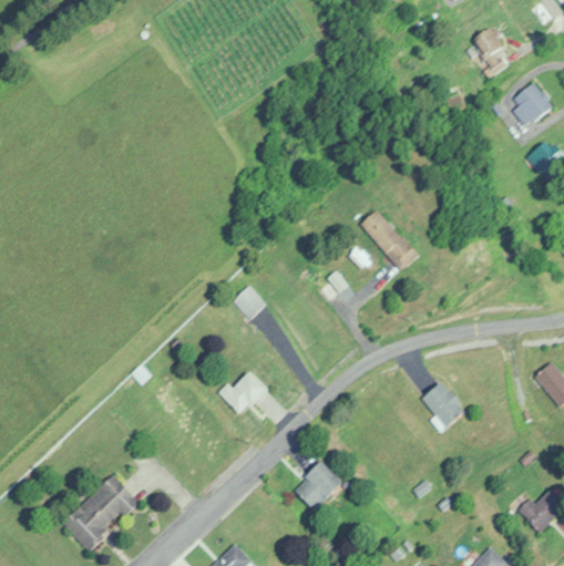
[(471,40),(492,71),(510,60),(489,28),(471,40)]
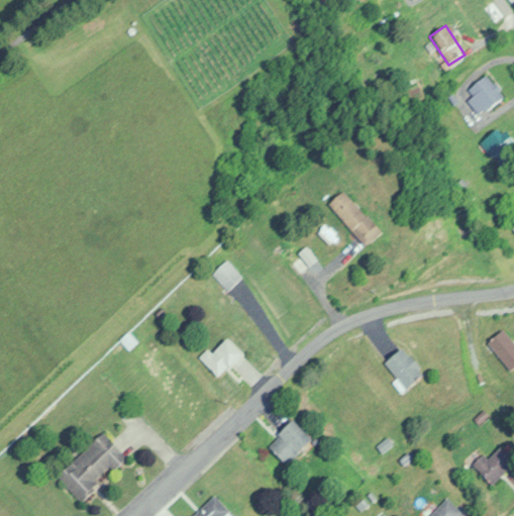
[(463,90),(479,114),(503,98),(487,74),(463,90)]
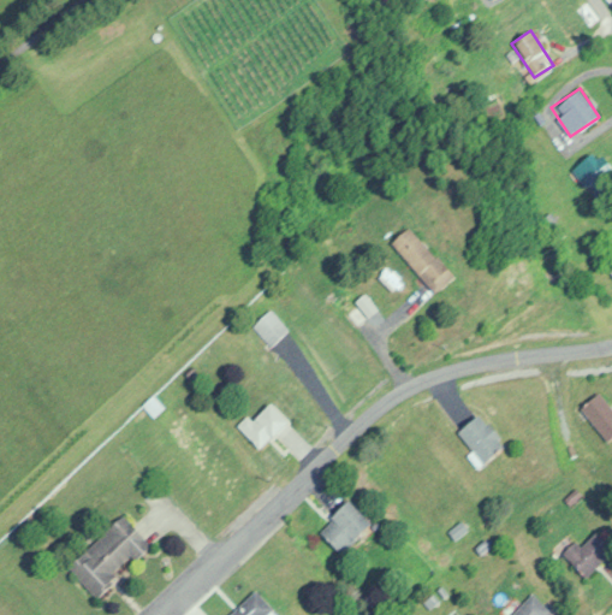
[(611,190),(611,183),(607,177),(611,173),(596,151),(569,170),(583,189),(588,185),(599,200),(611,190)]
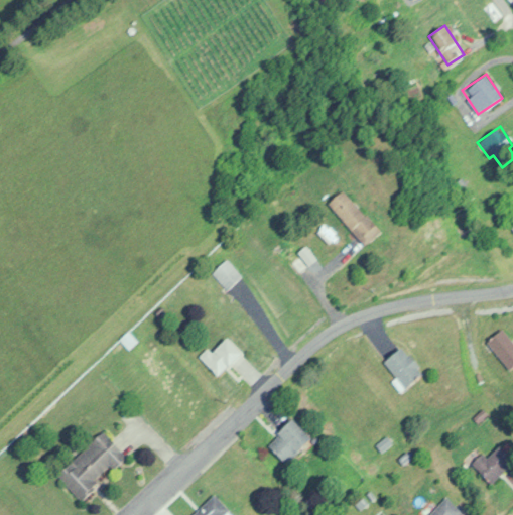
[(382,231),(342,190),(327,206),(367,246),(382,231)]
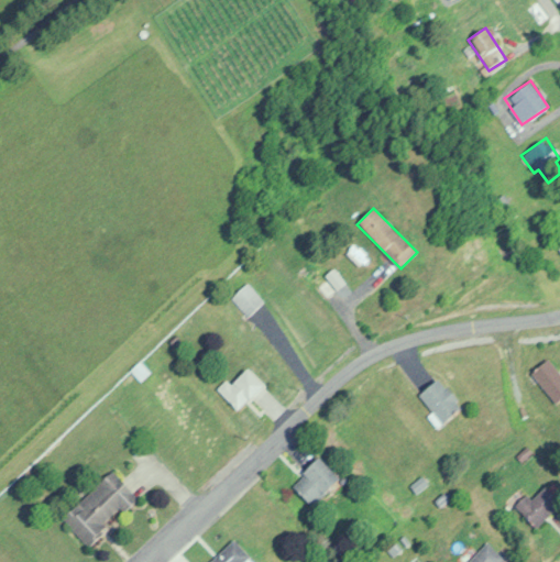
[(244,317),(262,301),(245,283),(228,298),(244,317)]
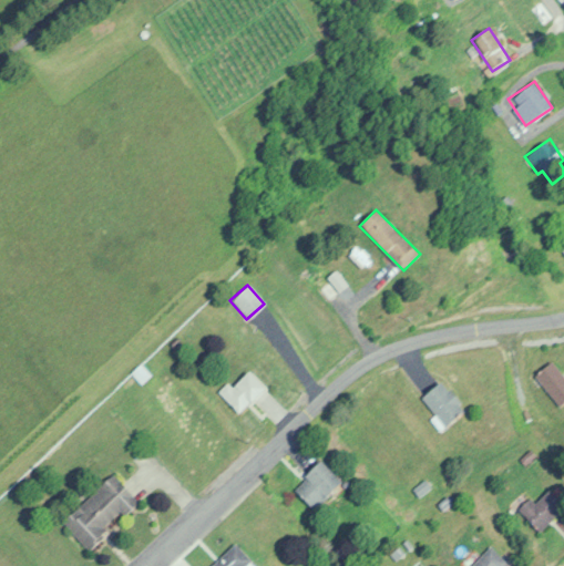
[(563,403),(563,376),(553,361),(534,376),(559,408),(563,403)]
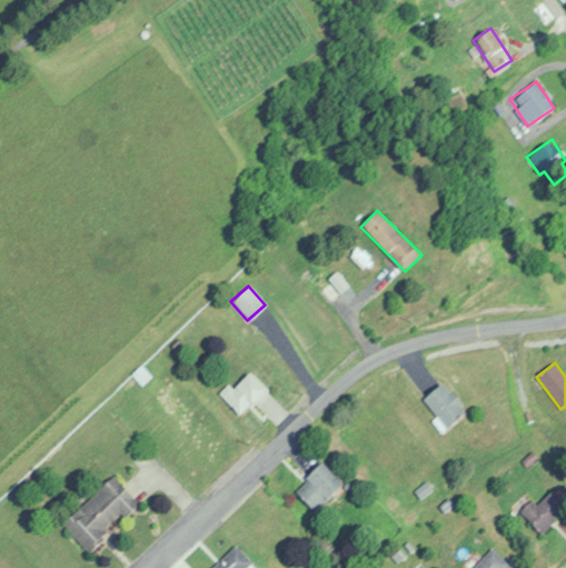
[(227,382),(217,391),(237,416),(267,389),(251,371),(231,389),(227,382)]
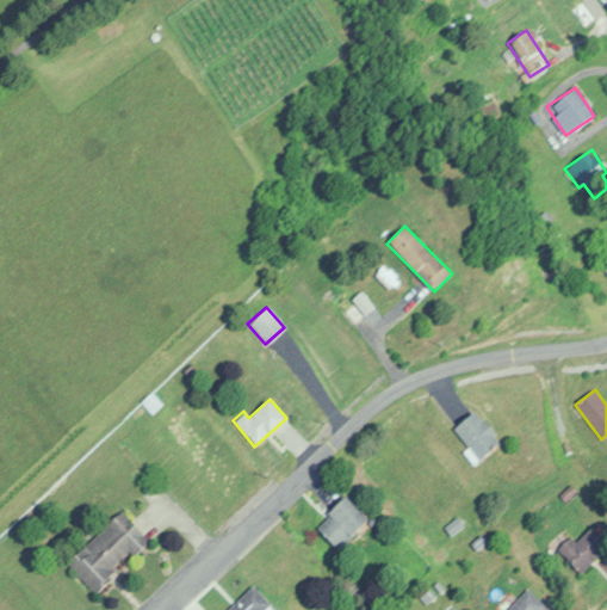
[(454,429),(478,462),(497,449),(493,442),(499,437),(478,411),(454,429)]
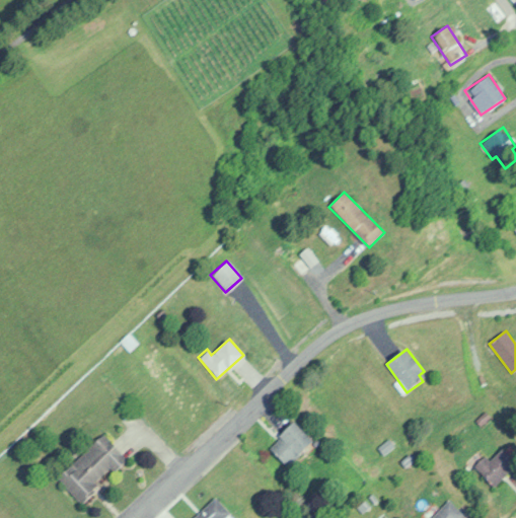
[(268,447),(288,467),(315,441),(295,421),(268,447)]
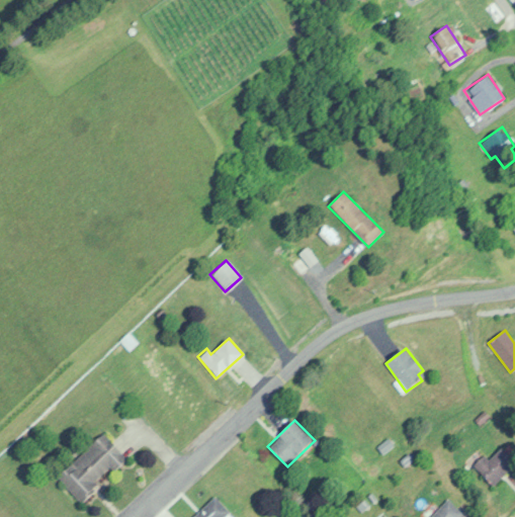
[(76,501),(111,471),(111,472),(126,460),(105,433),(54,475),(76,501)]
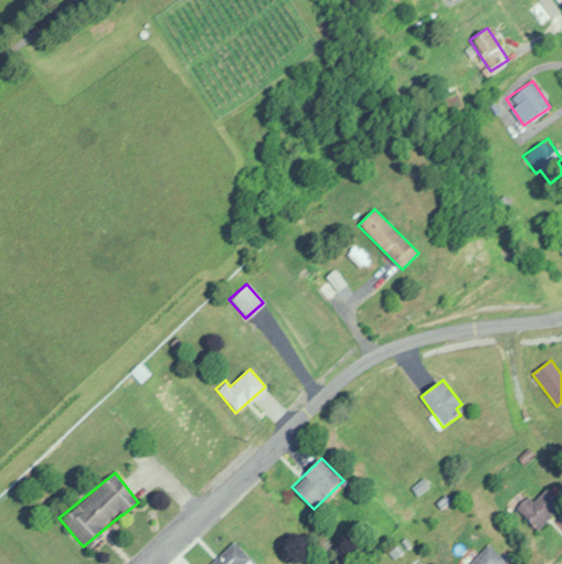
[(528,495),(516,508),(538,530),(561,504),(561,499),(549,487),(534,501),(528,495)]
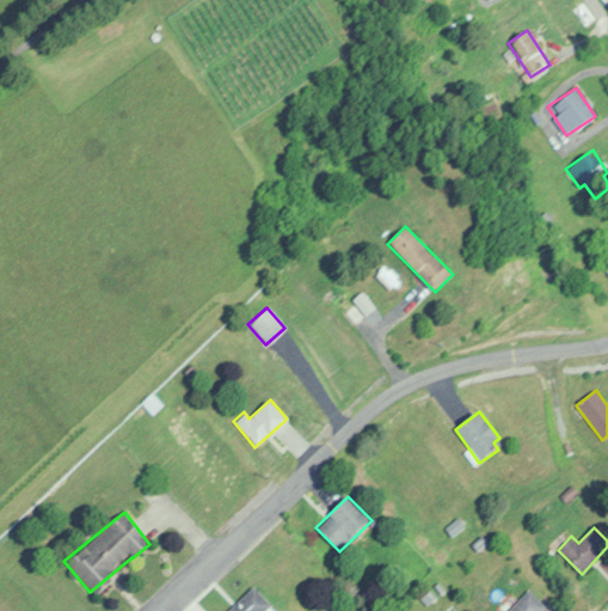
[(275,610),(252,586),(225,610),(275,610)]
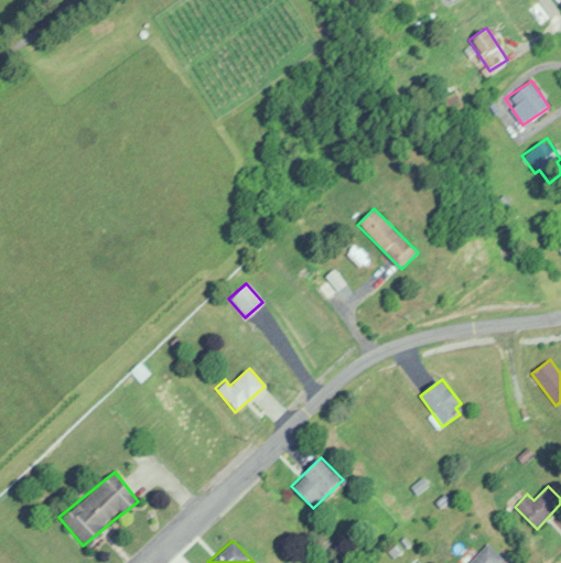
[(500,562),(506,559),(488,541),(466,562),(500,562)]
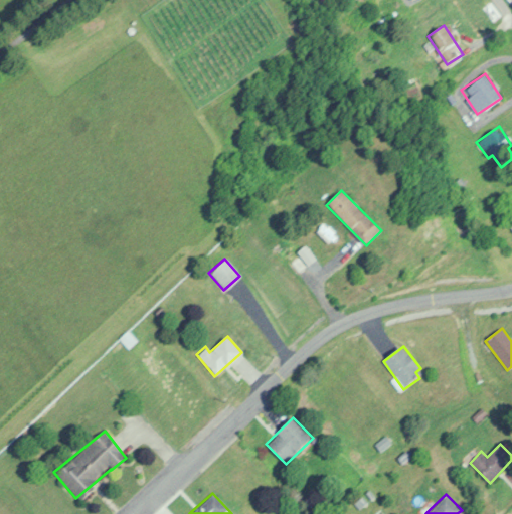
All buildings are outlined.
